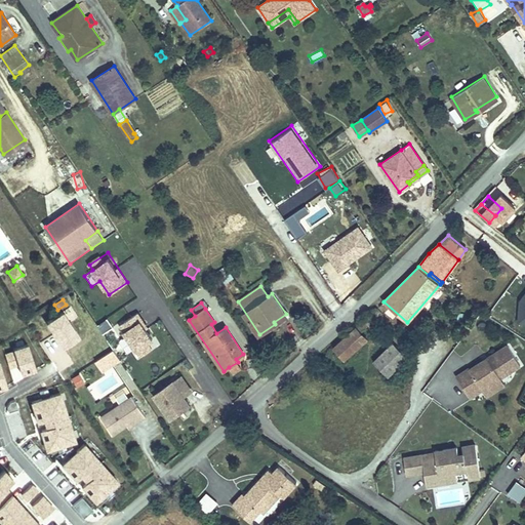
[(376,308),(367,317),(373,323),(382,314),(376,308)]
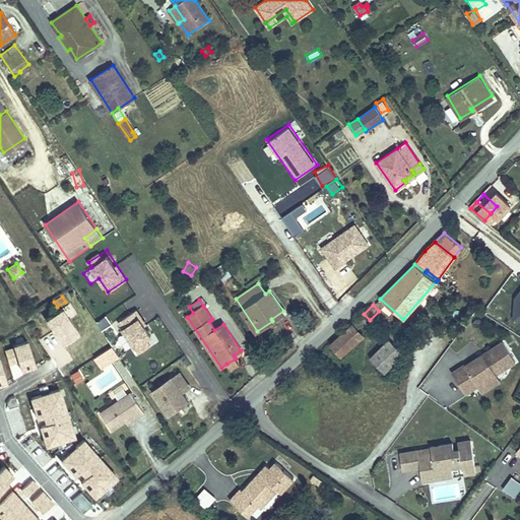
[(127,335),(120,340),(126,350),(134,345),(138,351),(155,340),(133,309),(117,320),(127,335)]
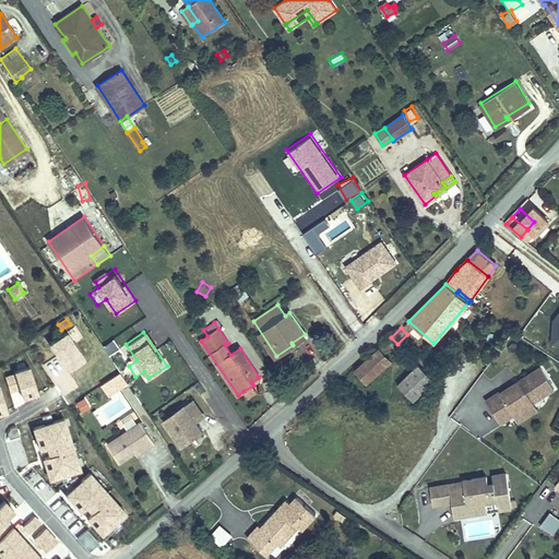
[(293,345),(306,336),(305,334),(292,343),(293,345)]
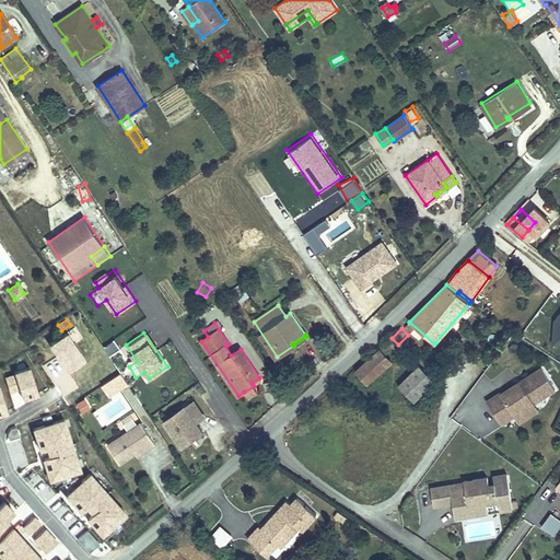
[(392,338),(388,341),(393,347),(395,348),(398,345),(392,338)]
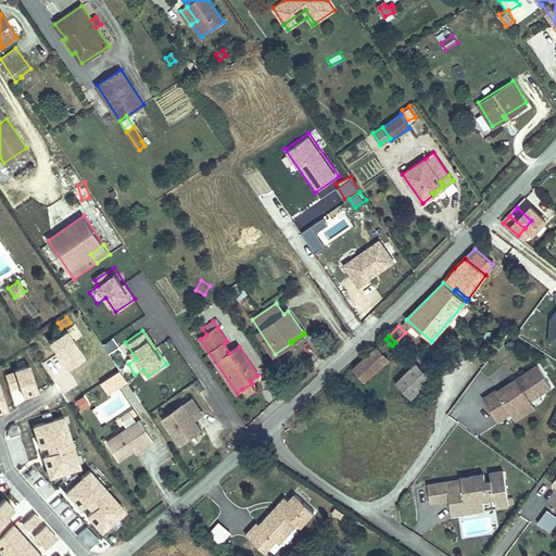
[(386,339),(377,348),(381,352),(390,344),(386,339)]
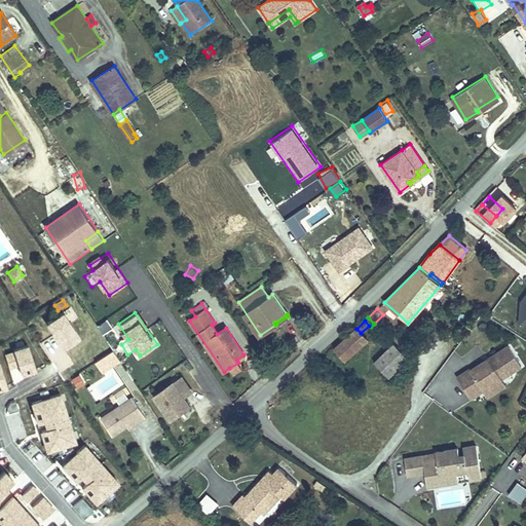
[(357,329),(334,348),(344,361),(368,340),(361,333),(357,329)]
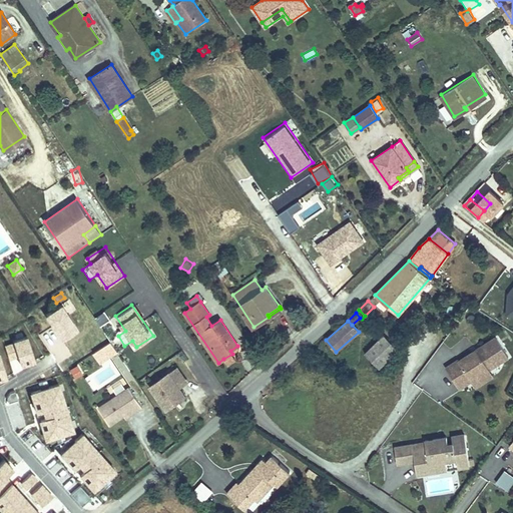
[(398,349),(384,335),(366,353),(380,367),(398,349)]
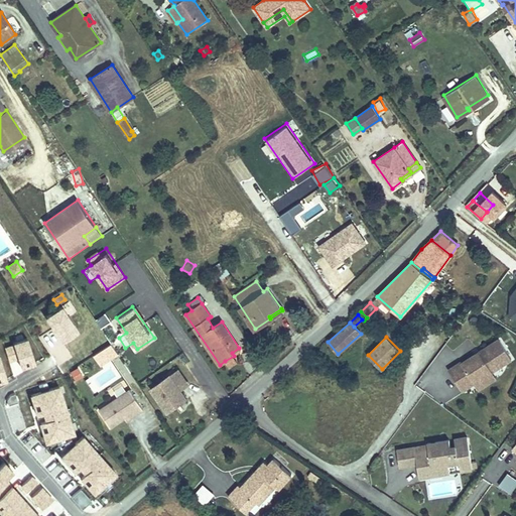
[(461,362),(448,370),(462,391),(474,383),(492,371),(511,359),(499,339),(479,352),(480,354),(477,356),(476,354),(462,363),(461,362)]
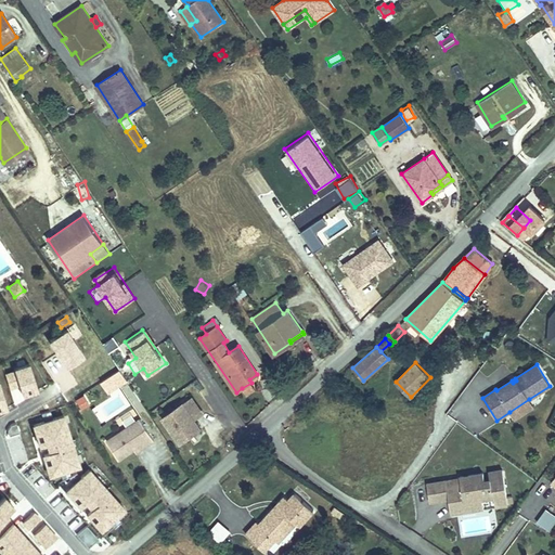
[(168,365),(162,371),(172,387),(180,382),(168,365)]
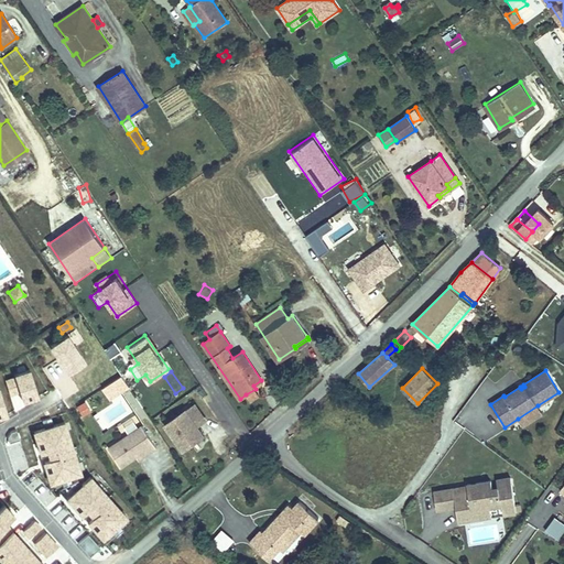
[(110,399),(130,387),(121,372),(100,384),(110,399)]
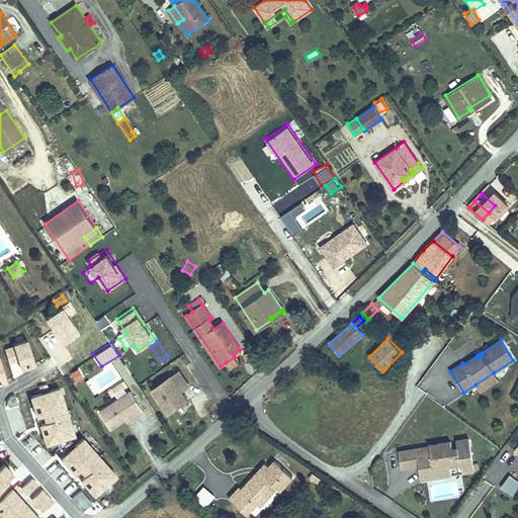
[(235,357),(226,362),(230,368),(239,363),(235,357)]
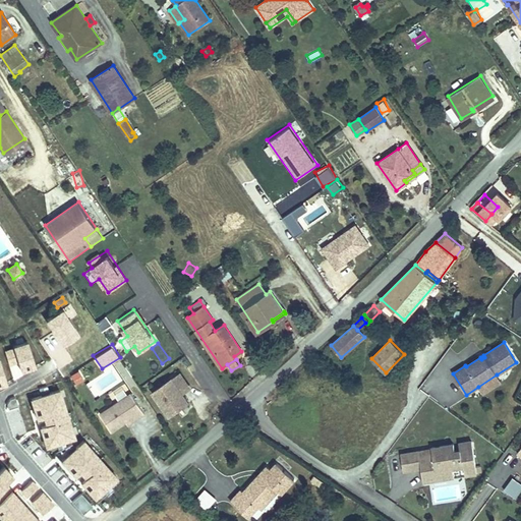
[(153,392),(169,415),(188,402),(182,394),(190,388),(179,373),(153,392)]
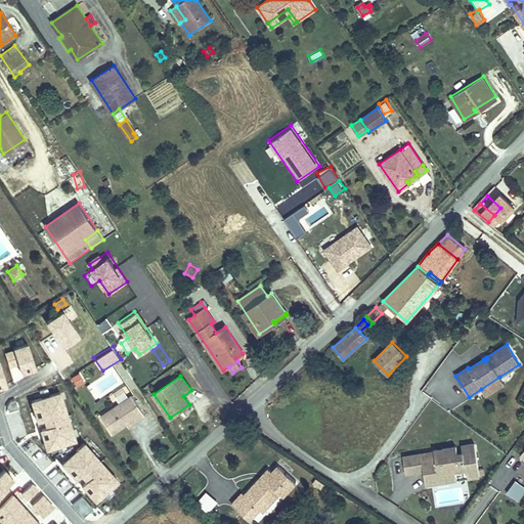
[(485,395),(504,384),(499,377),(481,389),(485,395)]
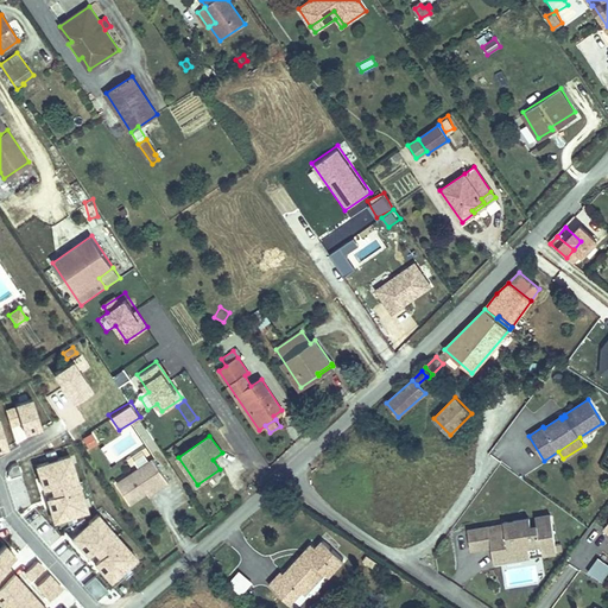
[(153,458),(116,483),(131,504),(147,492),(157,486),(159,489),(169,482),(153,458)]
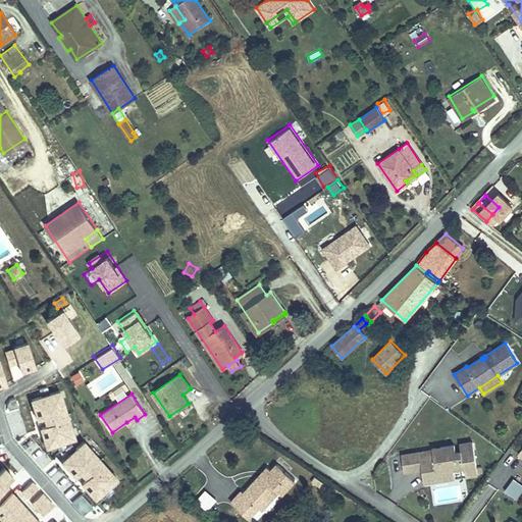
[(135,417),(126,422),(128,425),(137,420),(135,417)]
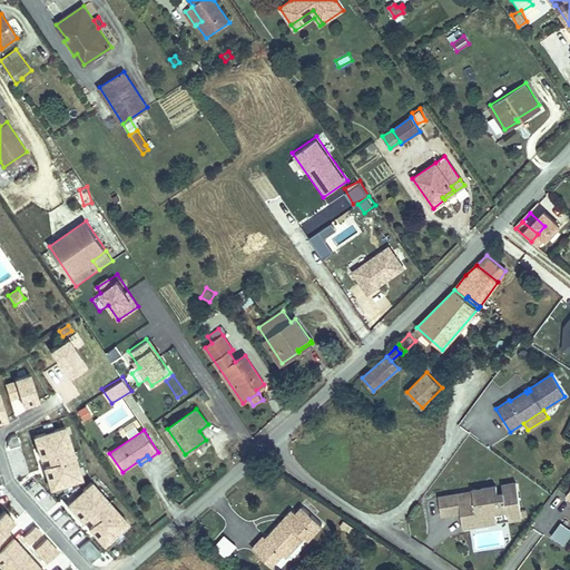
[(459,493),(439,497),(441,514),(461,511),(463,527),(479,524),(477,514),(484,513),(489,508),(493,507),(494,511),(495,511),(508,509),(509,519),(527,517),(526,509),(521,510),(517,482),(502,484),(503,492),(498,493),(497,485),(472,489),(472,491),(473,498),(460,500),(459,493)]
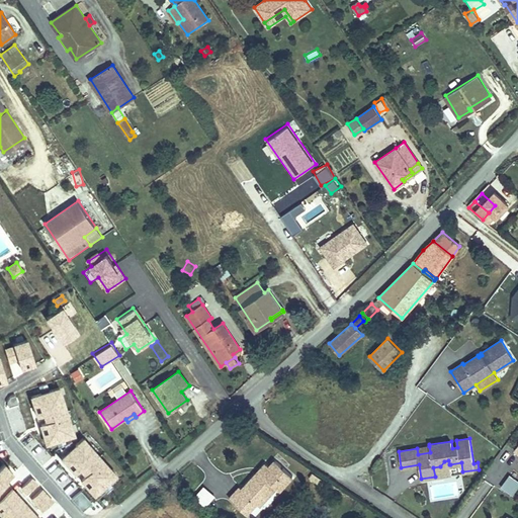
[(263,492),(267,497),(276,487),(279,490),(292,476),(275,459),(269,466),(266,462),(259,470),(262,473),(258,477),(255,475),(242,489),(240,487),(229,498),(241,509),(252,498),(254,501),(263,492)]
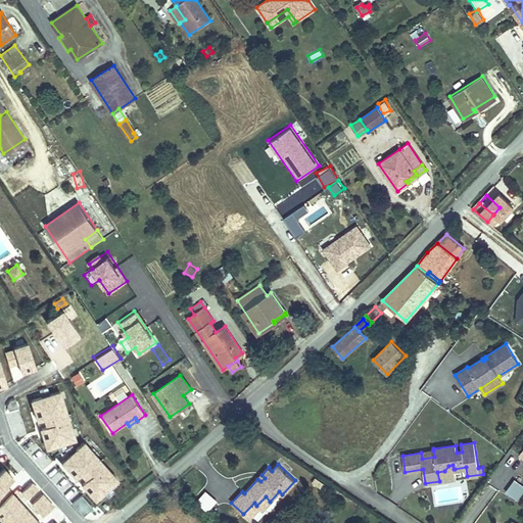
[(456,478),(455,469),(454,469),(453,465),(448,466),(444,471),(437,472),(439,481),(456,478)]
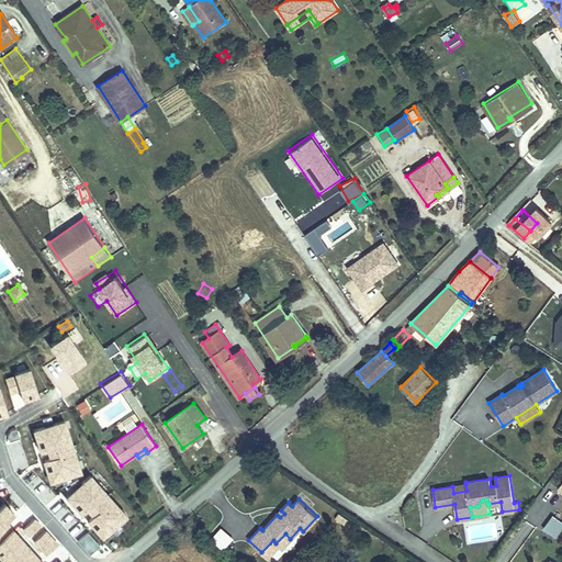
[(339,513),(336,518),(343,523),(346,518),(339,513)]
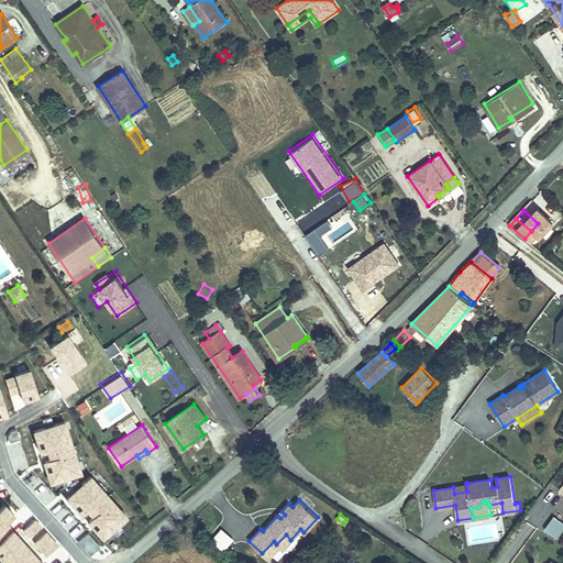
[(562,521),(551,515),(543,529),(558,538),(562,527),(562,521)]
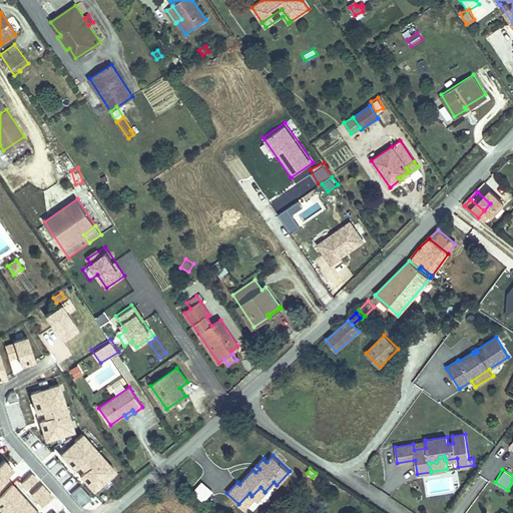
[(203,501),(212,489),(200,479),(191,491),(203,501)]
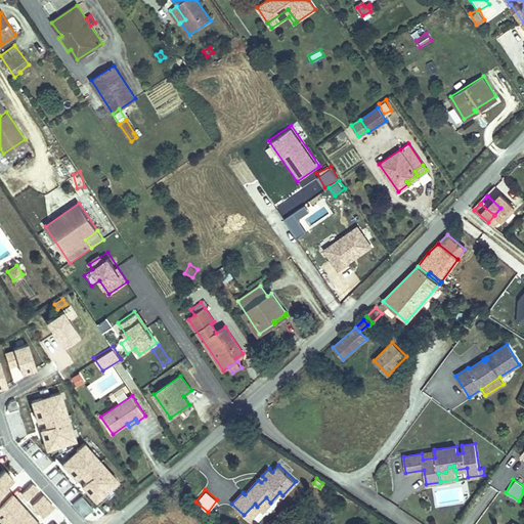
[(270,503),(266,497),(257,507),(255,504),(244,515),(249,520),(259,509),(262,511),(270,503)]
